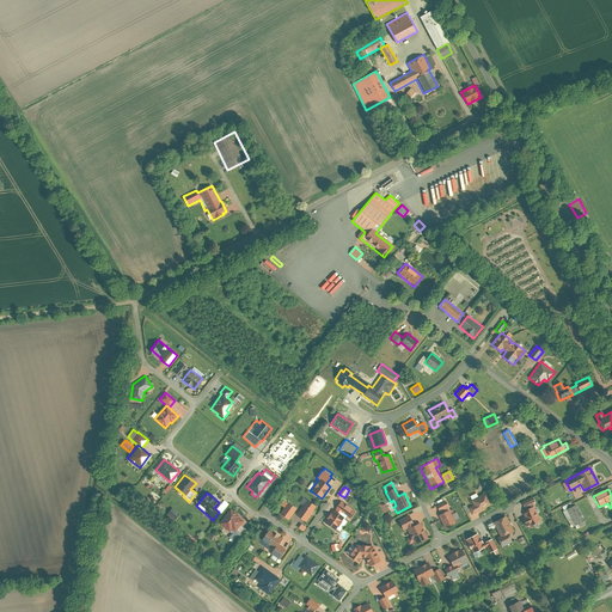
[(471,500),(473,506),(467,508),(471,514),(490,505),(484,494),(478,497),(476,493),(470,496),(471,500)]
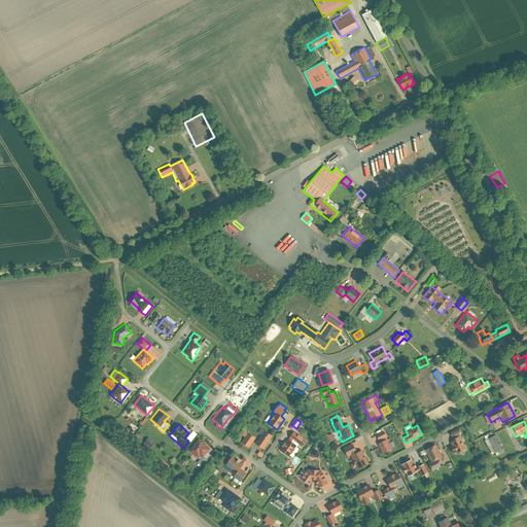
[(458,427),(449,432),(453,438),(449,441),(451,445),(449,447),(453,454),(464,448),(459,437),(460,436),(459,433),(461,432),(458,427)]
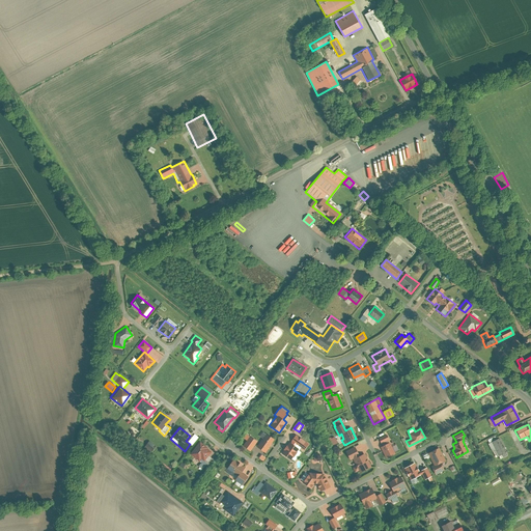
[(264,452),(275,439),(267,432),(256,446),(264,452)]
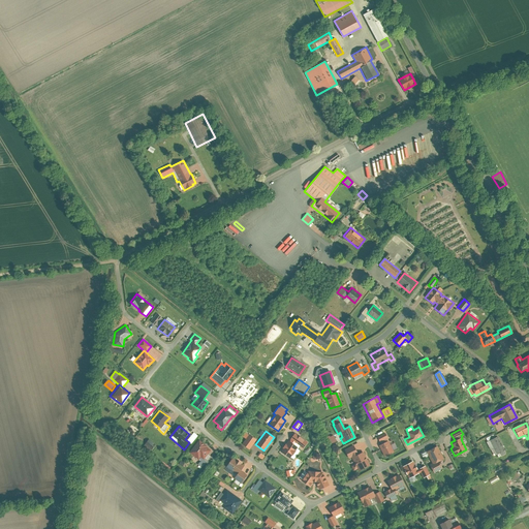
[(385,432),(377,437),(380,443),(389,439),(385,432)]
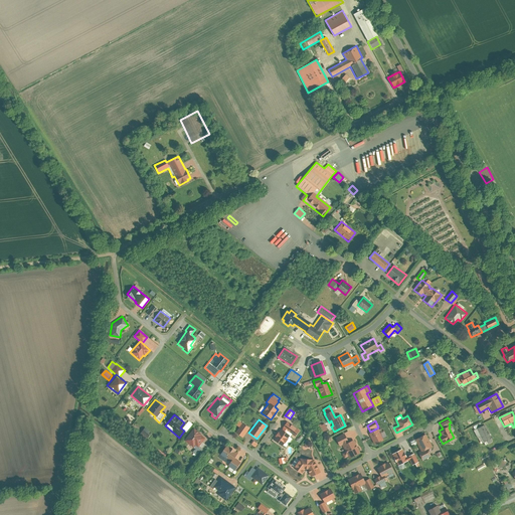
[(300,430),(288,421),(283,427),(296,437),(300,430)]
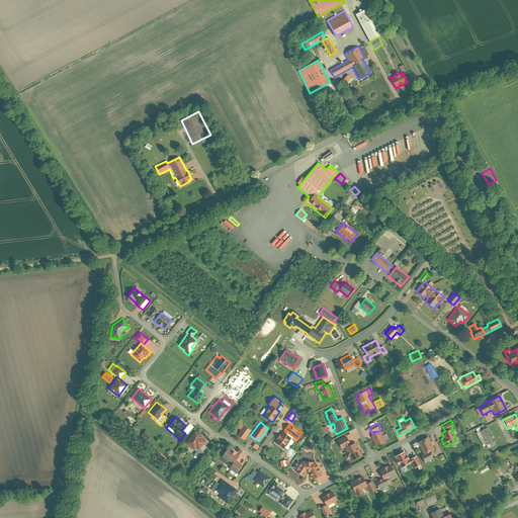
[(244,440),(251,430),(244,425),(237,435),(244,440)]
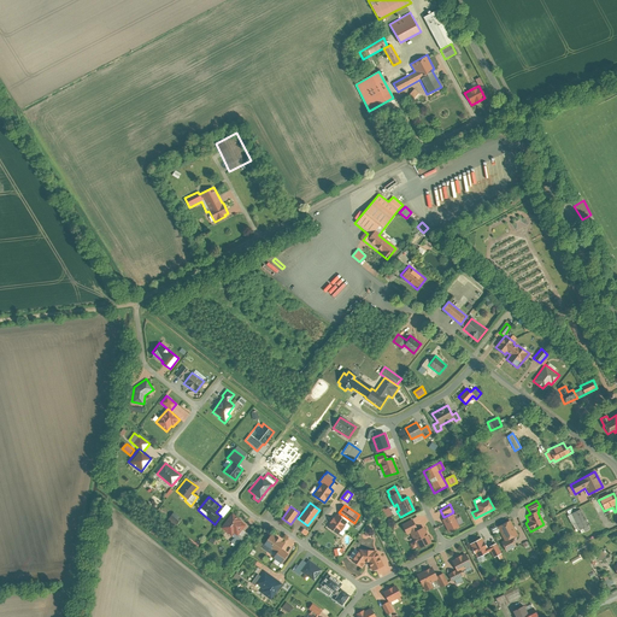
[(575,530),(580,529),(581,533),(589,529),(580,509),(577,510),(575,506),(566,511),(569,515),(568,515),(575,530)]
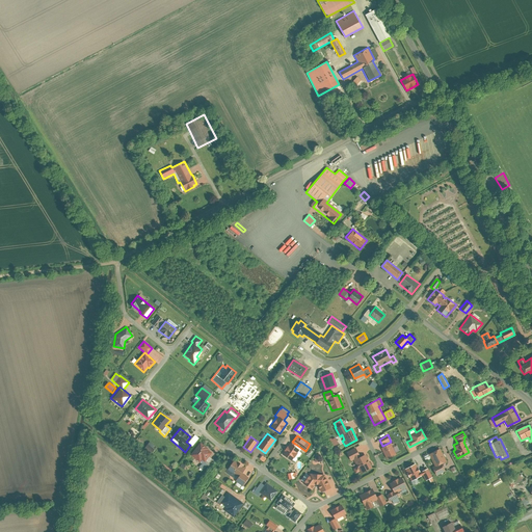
[(151,442),(145,448),(153,453),(157,447),(151,442)]
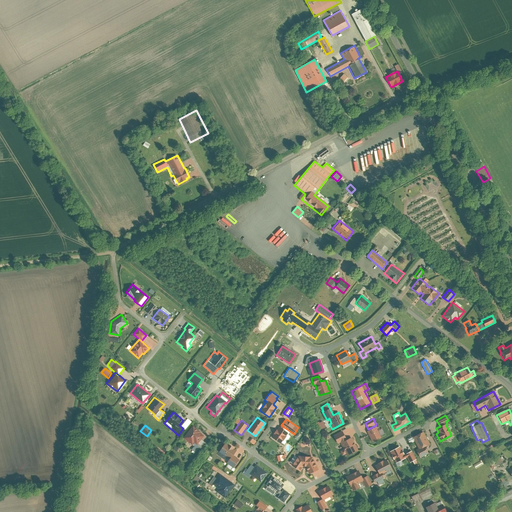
[(196,444),(203,435),(192,426),(183,438),(192,444),(193,442),(196,444)]
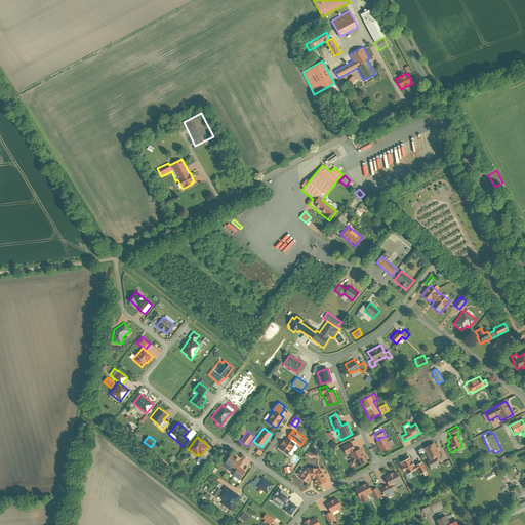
[(278,448),(287,454),(290,456),(297,447),(294,444),(286,437),(278,448)]
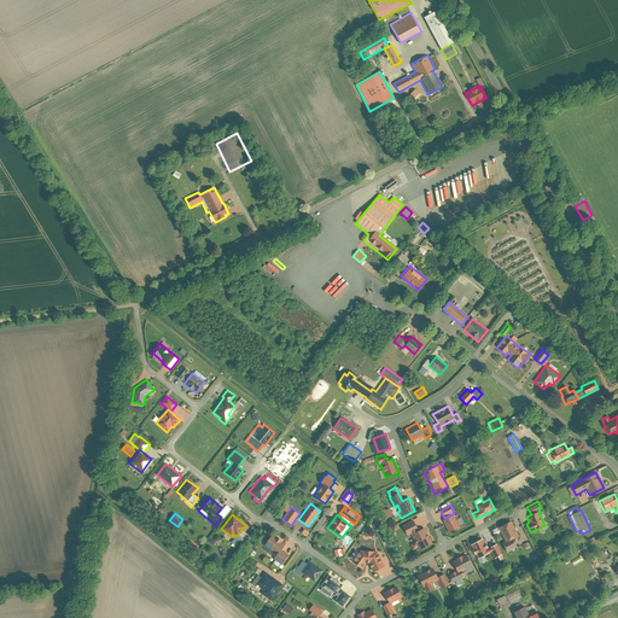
[(460,528),(453,516),(442,520),(449,534),(460,528)]
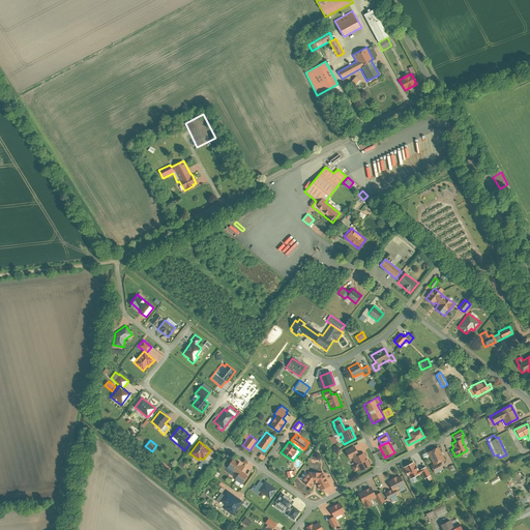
[(354,446),(345,451),(349,460),(358,454),(354,446)]
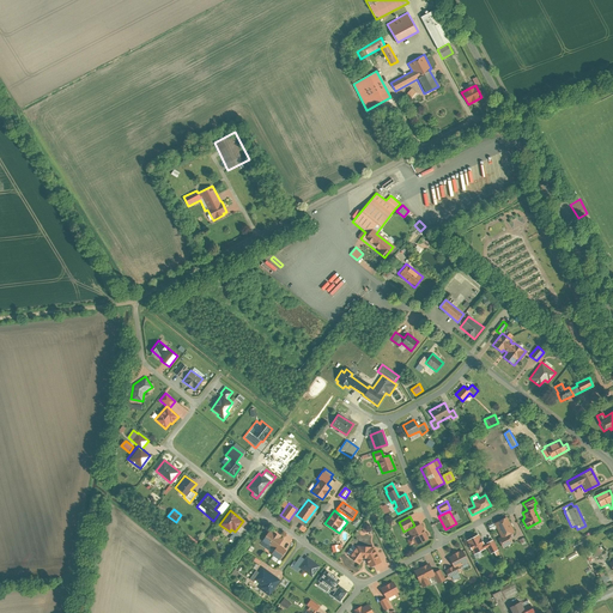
[(513,542),(508,534),(514,530),(505,516),(493,523),(501,536),(497,539),(502,548),(513,542)]
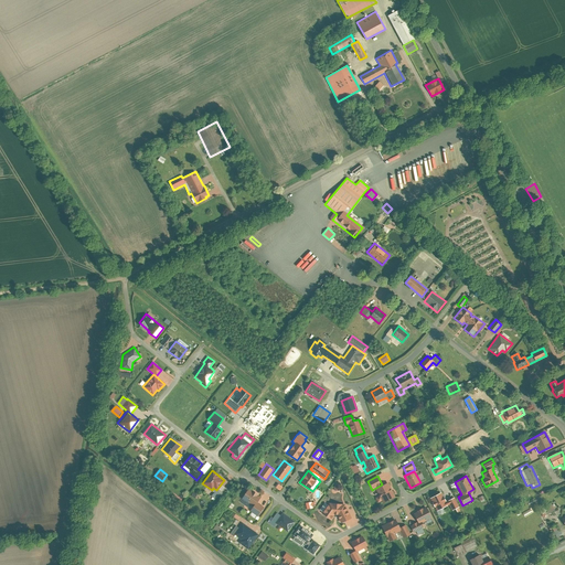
[(394,497),(387,482),(375,489),(379,496),(375,498),(377,502),(382,501),(382,502),(394,497)]
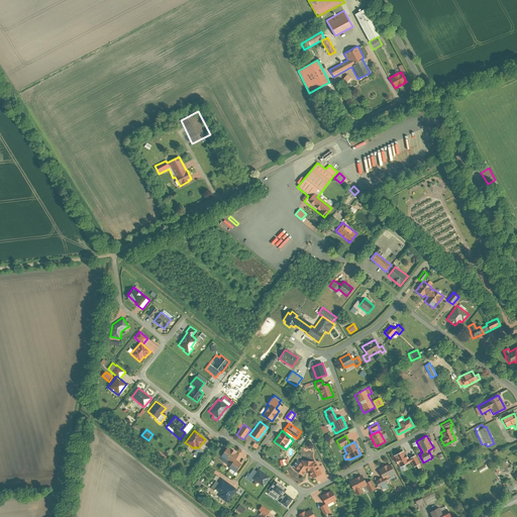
[(220,456),(221,457),(220,459),(227,464),(229,462),(231,463),(228,468),(236,473),(241,464),(235,460),(238,455),(226,447),(220,456)]
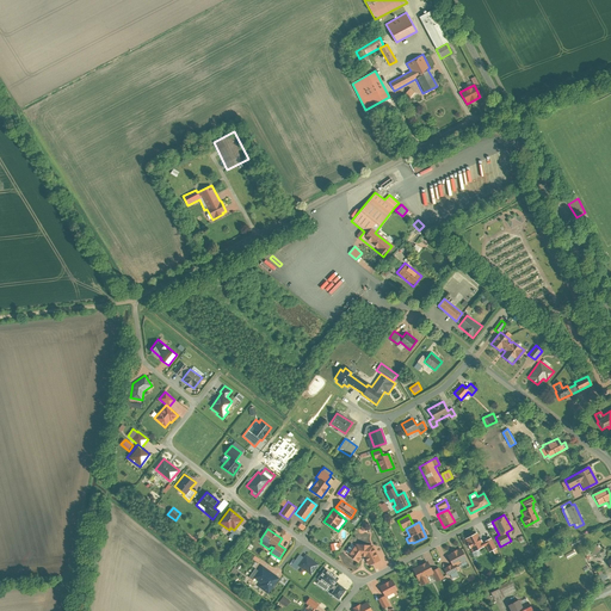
[(476,534),(466,539),(471,553),(486,545),(488,551),(495,548),(491,539),(482,544),(476,534)]
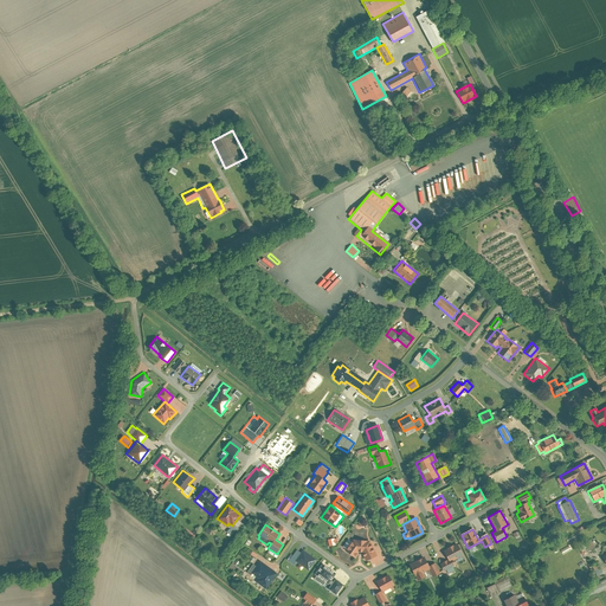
[(346,548),(345,550),(354,558),(359,552),(361,552),(365,561),(375,555),(368,540),(352,540),(350,541),(348,539),(343,547),(346,548)]
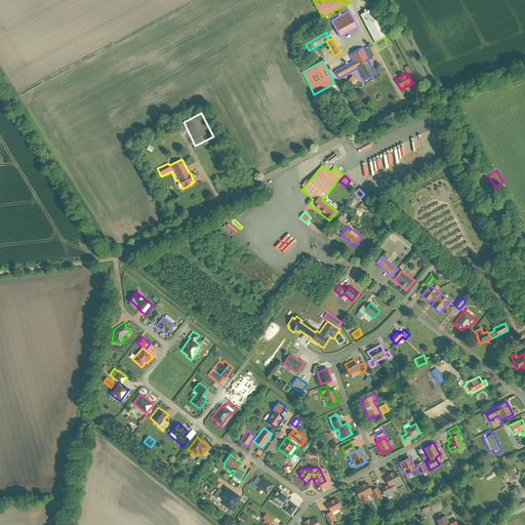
[(507,471),(511,478),(517,474),(513,467),(507,471)]
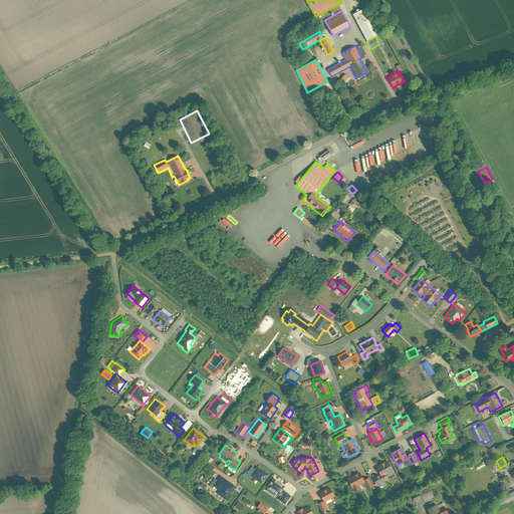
[(387,479),(386,478),(393,474),(391,471),(392,471),(387,461),(375,467),(378,474),(372,477),(376,485),(387,479)]
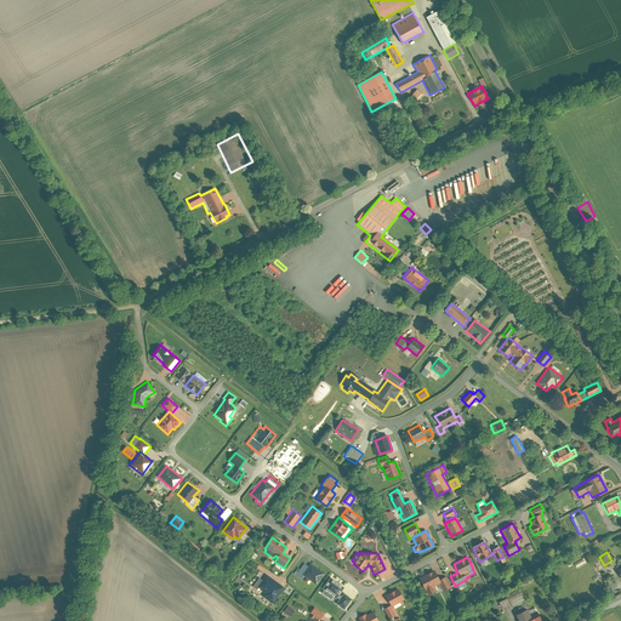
[(308,584),(309,581),(315,585),(324,573),(312,564),(309,568),(303,564),(295,575),(308,584)]
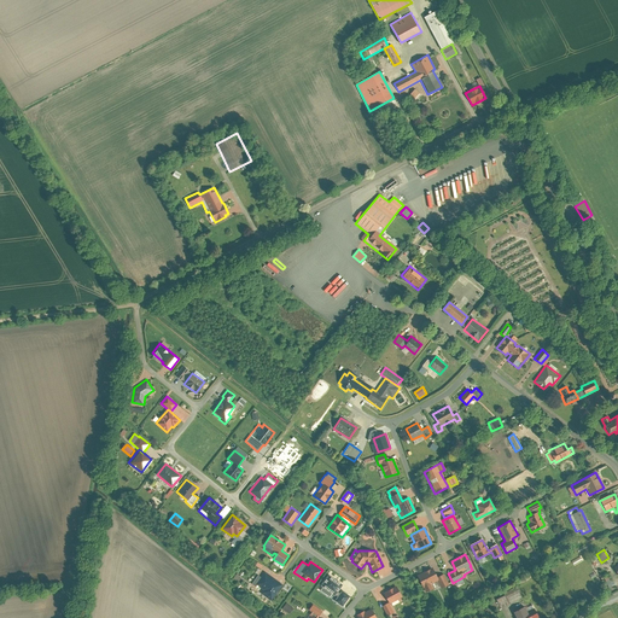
[(432,569),(417,576),(424,593),(432,589),(430,584),(437,581),(441,588),(449,584),(443,573),(436,577),(432,569)]
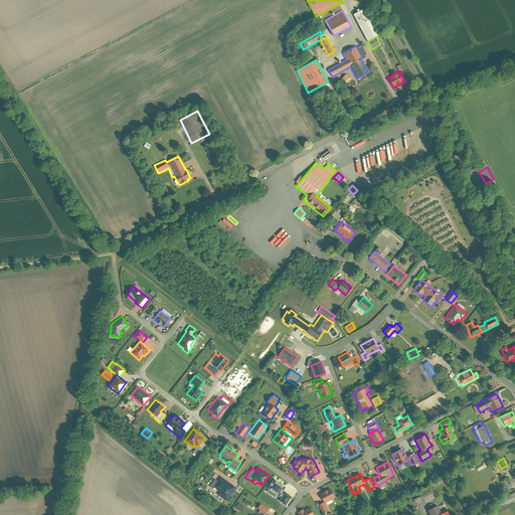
[(213,489),(214,488),(219,491),(216,495),(225,500),(234,487),(220,478),(217,482),(214,479),(209,487),(213,489)]
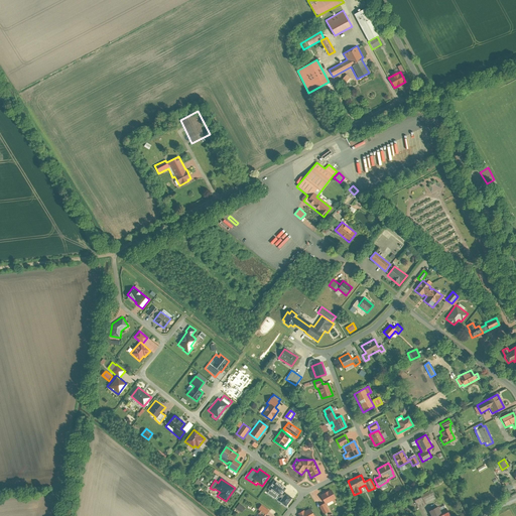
[(285,489),(274,481),(268,489),(270,491),(269,493),(272,495),(274,493),(279,497),(285,489)]
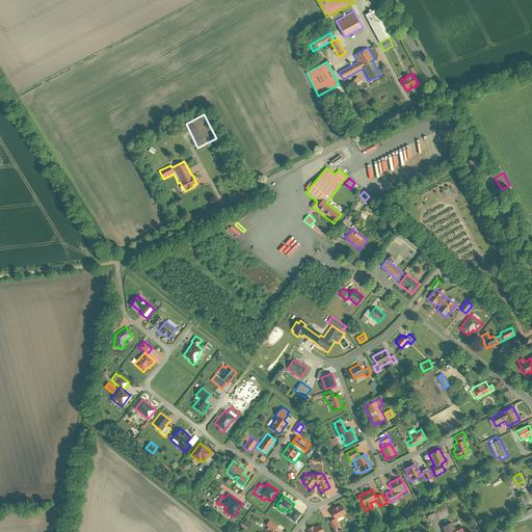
[(341,504),(329,510),(335,520),(346,513),(341,504)]
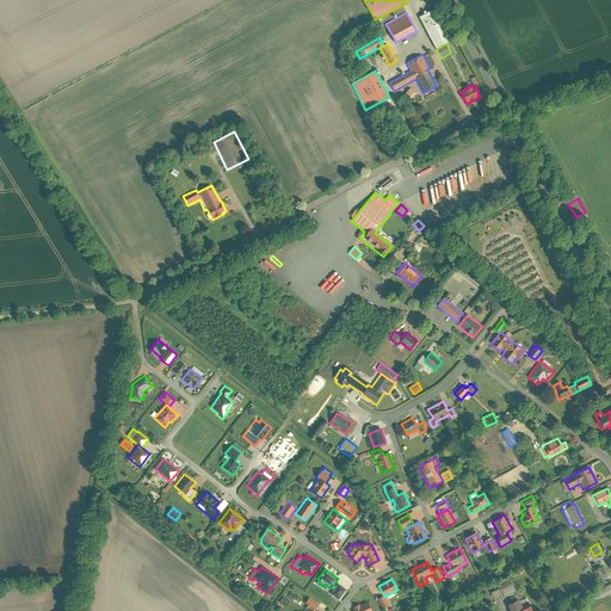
[(498,586),(499,588),(491,593),(495,602),(504,597),(516,591),(510,580),(498,586)]
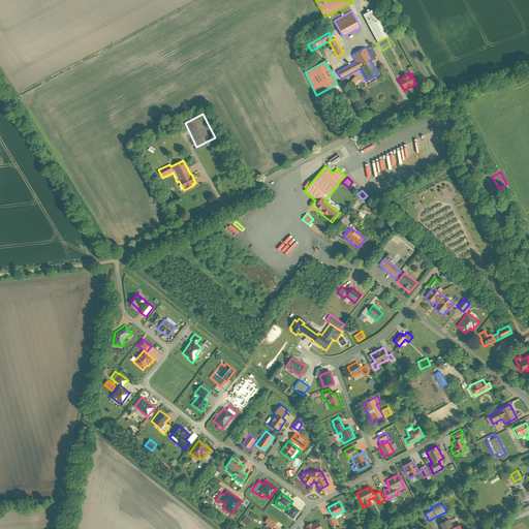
[(299,510),(293,506),(291,508),(289,507),(287,509),(289,511),(287,515),(292,519),(299,510)]
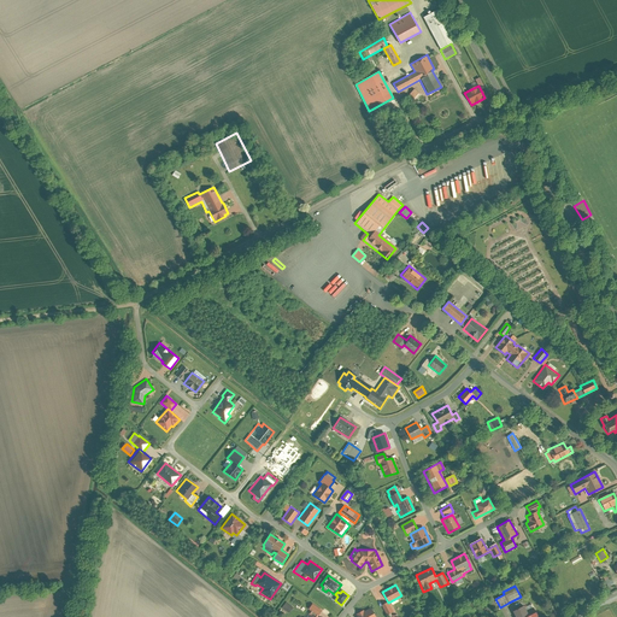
[(294,606),(287,601),(282,607),(288,613),(294,606)]
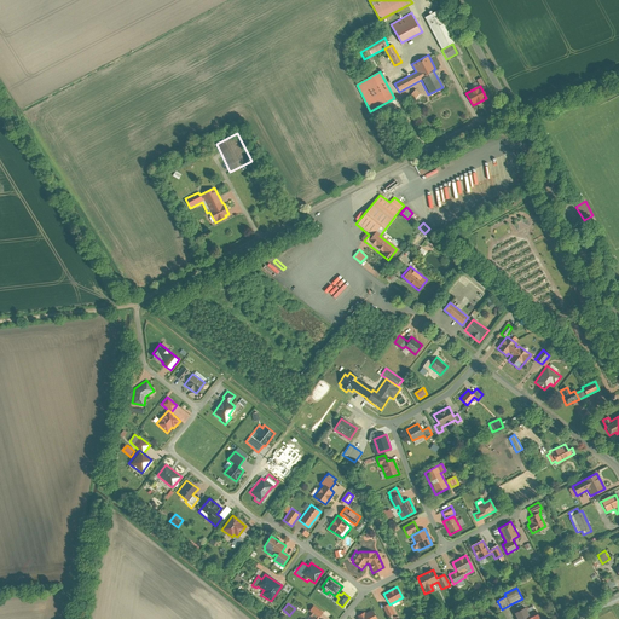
[(388,603),(382,607),(388,617),(394,613),(388,603)]
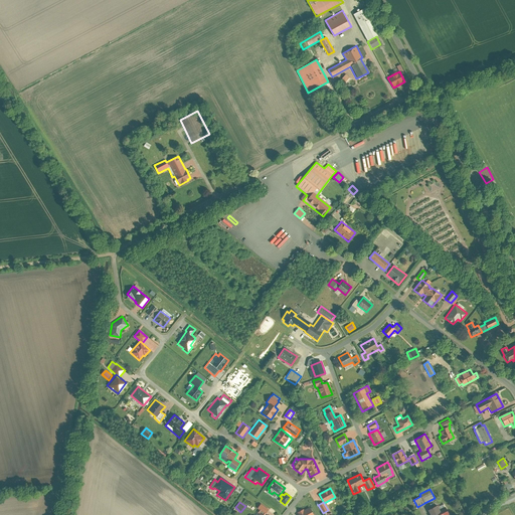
[(263,514),(261,513),(262,512),(265,514),(269,509),(261,503),(256,508),(258,509),(252,514),(263,514)]
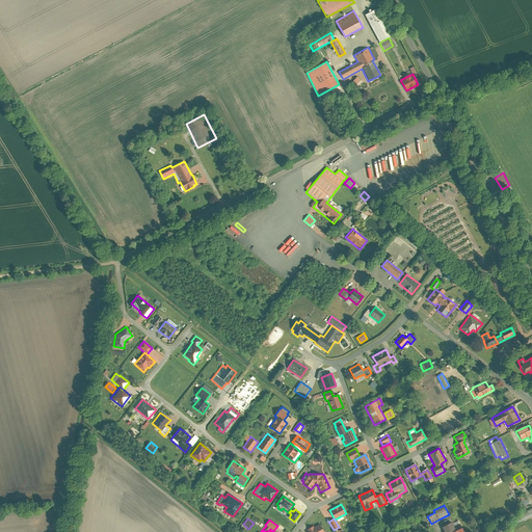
[(441,527),(443,531),(461,531),(463,531),(458,521),(451,525),(450,523),(441,527)]
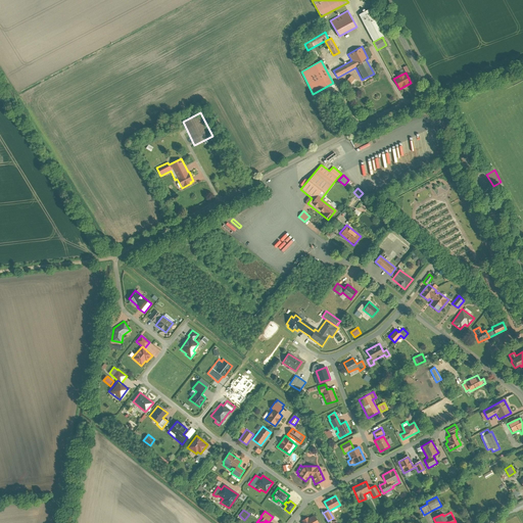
[(318,522),(313,514),(301,520),(302,522),(318,522)]
